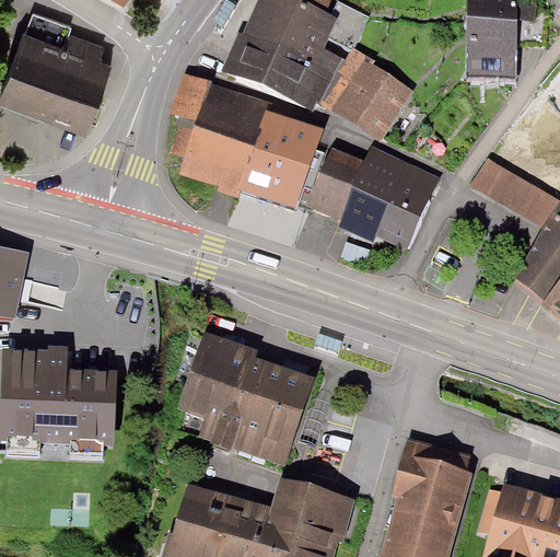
[(261,0),(247,43),(234,78),(317,108),(321,102),(349,60),(323,49),(327,37),(336,11),(325,8),(304,0),(261,0)]
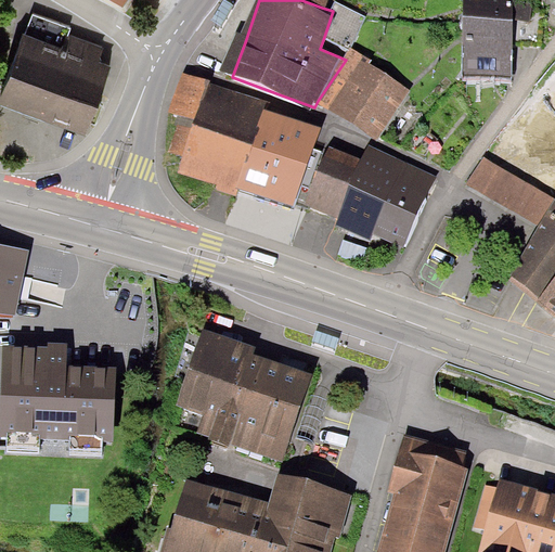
[(467,0),(467,74),(512,75),(512,49),(512,0),(467,0)]
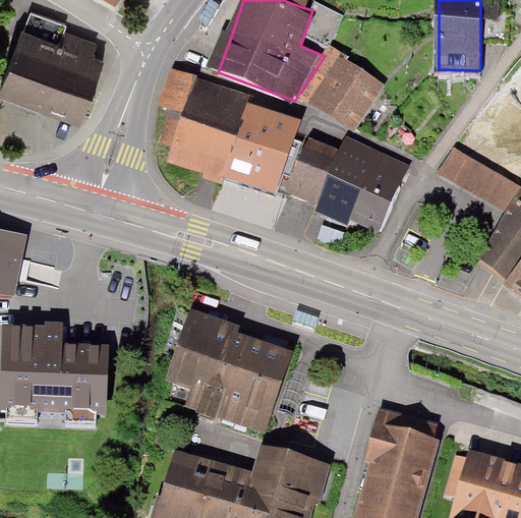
[(312,10),(304,35),(328,47),(343,13),(315,3),(312,10)]
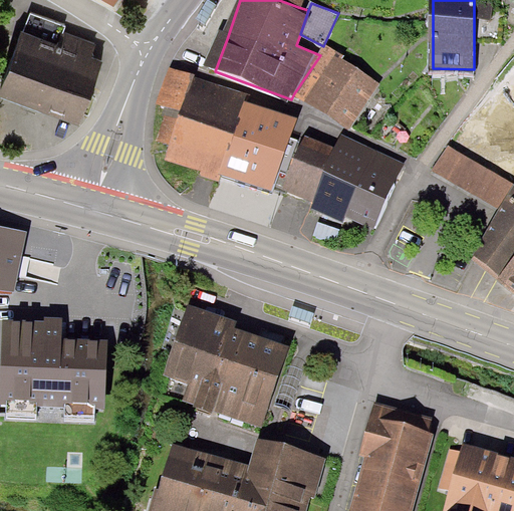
[(14,40),(1,81),(77,105),(96,46),(19,22),(14,40)]
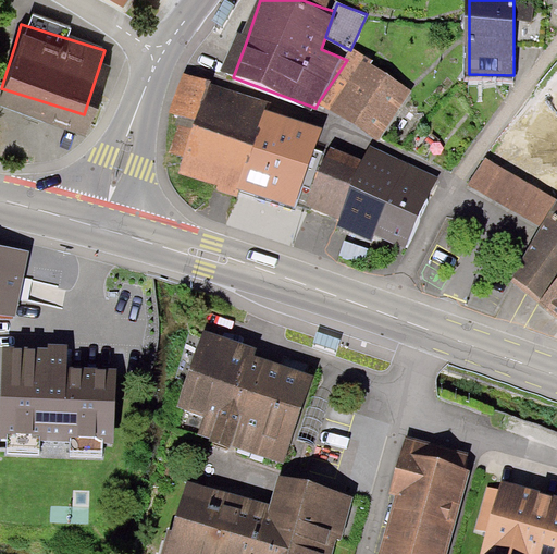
[(319,101),(376,140),(410,90),(353,51),(347,60),(319,101)]
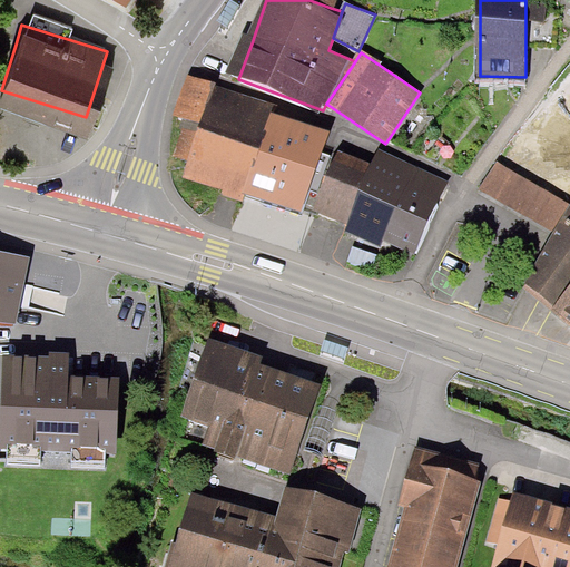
[(180,114),(206,123),(217,88),(192,80),(180,114)]
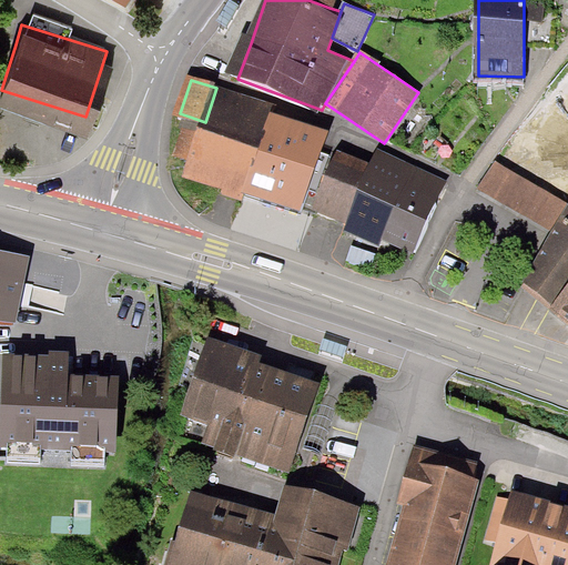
[(205,122),(188,178),(211,185),(242,195),(271,107),(216,88),(205,122)]
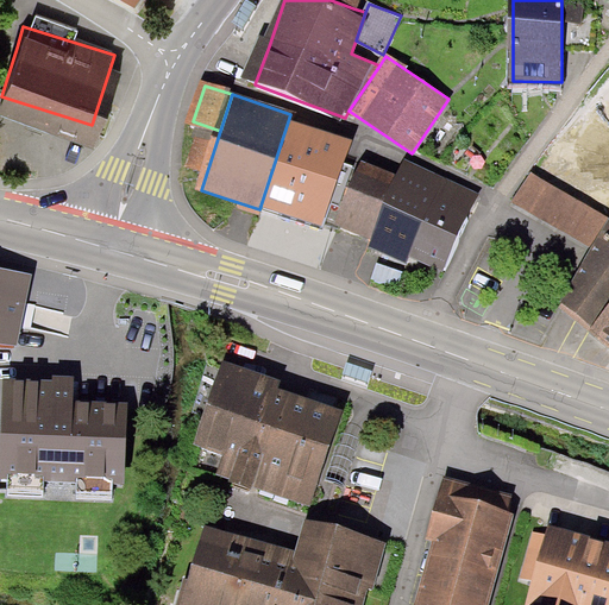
[(290,114),(259,209),(316,228),(338,163),(347,132),(290,114)]
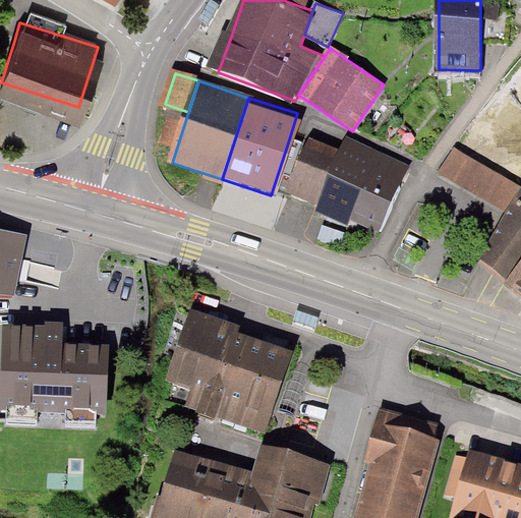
[(308,137),(289,187),(323,199),(320,207),(383,230),(396,195),(409,159),(344,134),(339,149),(308,137)]
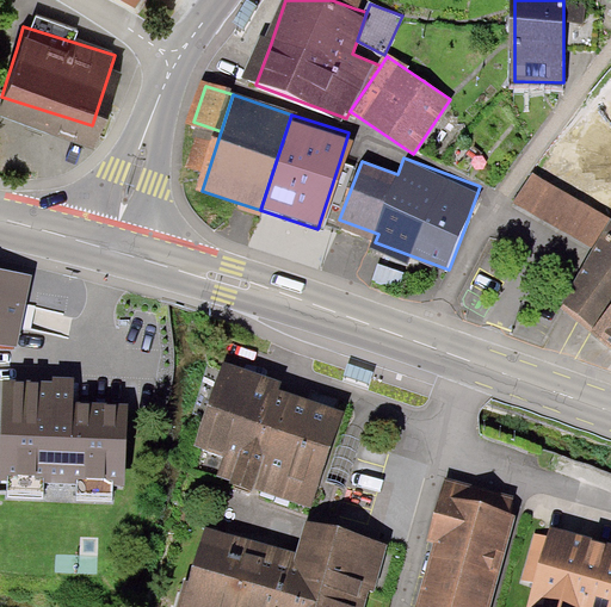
[(610,218),(535,171),(514,202),(591,249),(610,218)]
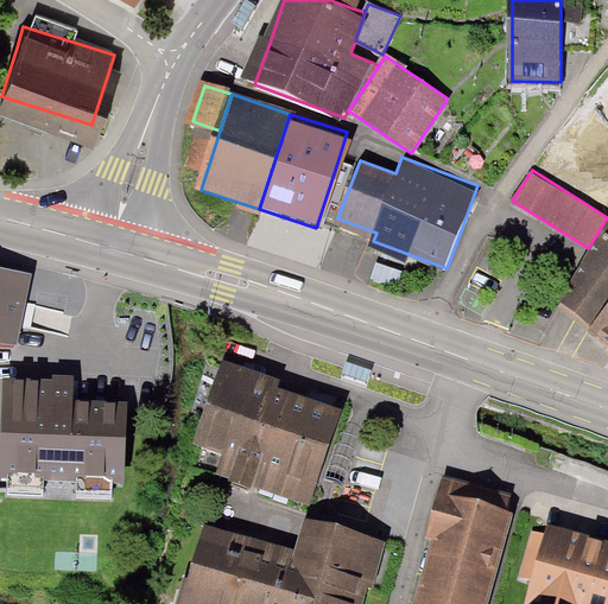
[(607,220),(559,296),(600,328),(607,315),(607,220)]
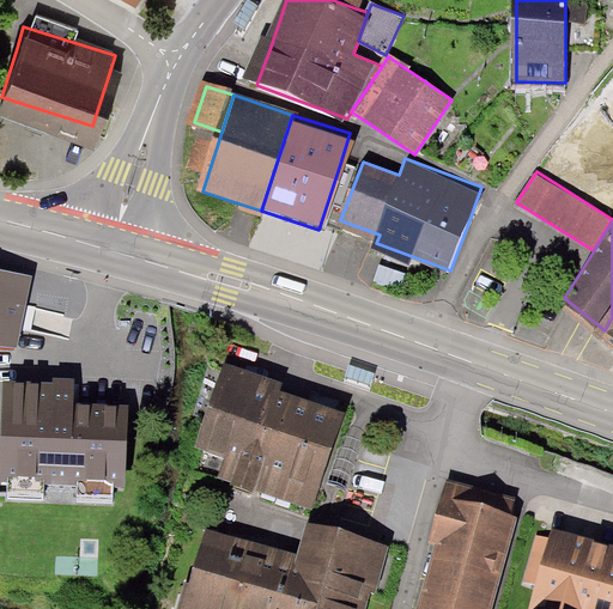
[(0,265),(0,347),(19,351),(30,269),(0,265)]
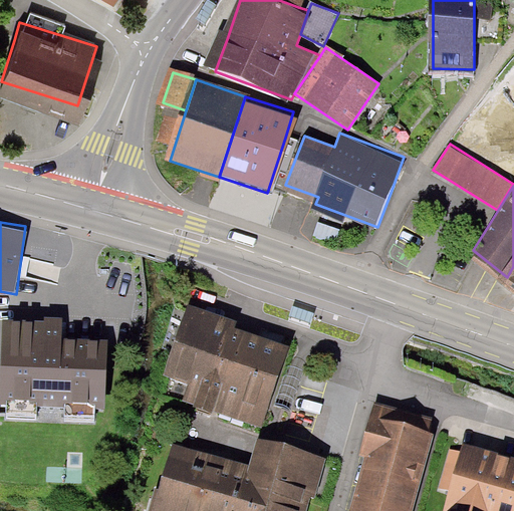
[(186,310),(166,379),(195,389),(189,406),(261,427),(286,342),(234,327),(235,324),(186,310)]
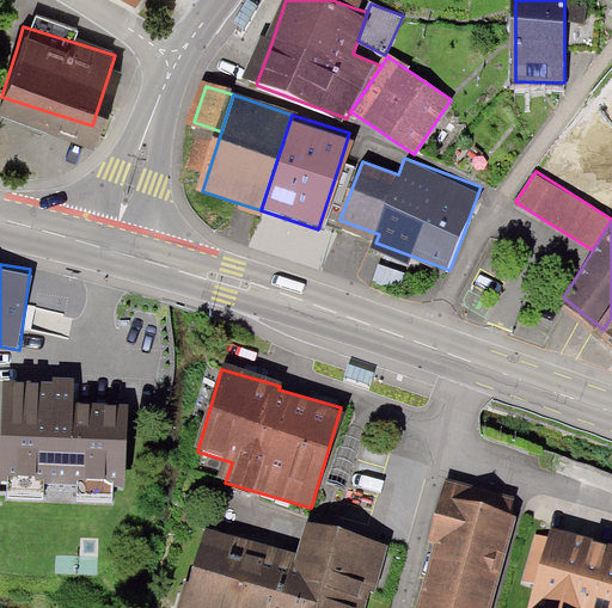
[(2,381),(0,437),(0,481),(126,486),(128,404),(75,401),(77,384),(57,382),(2,381)]
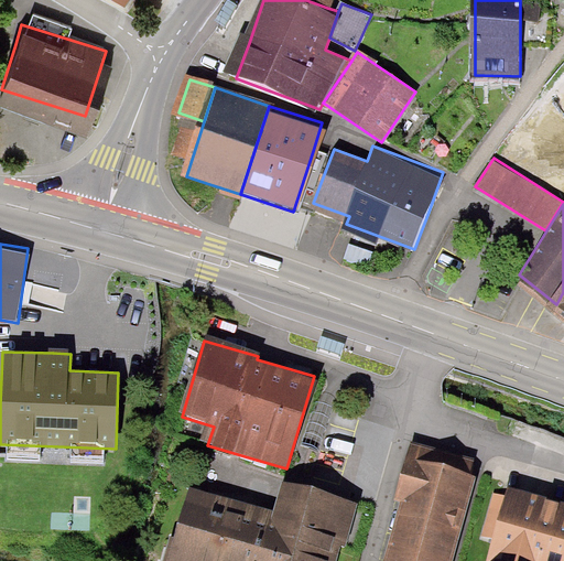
[(419,460),(388,560),(452,560),(477,477),(443,467),(419,460)]
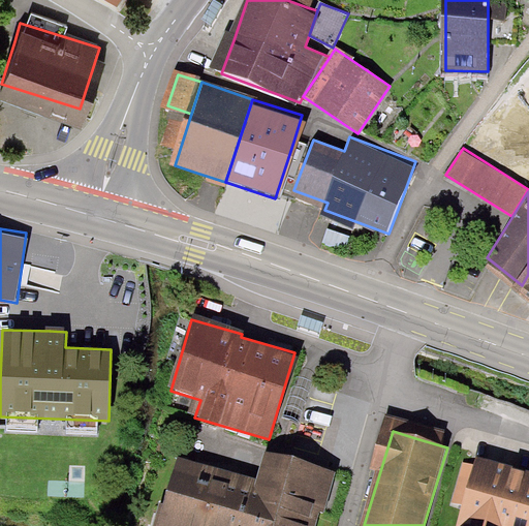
[(175,454),(153,525),(307,525),(327,461),(265,443),(254,477),(175,454)]
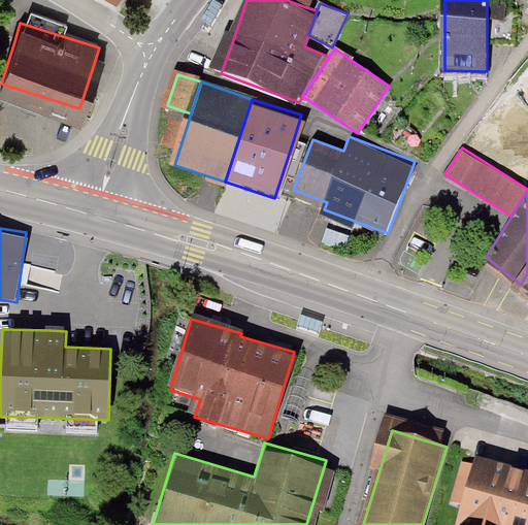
[(527,524),(527,474),(473,459),(455,524),(527,524)]
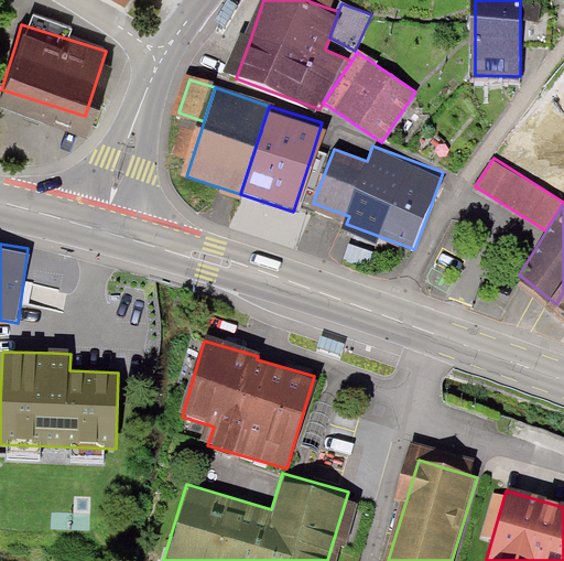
All buildings are outlined.
